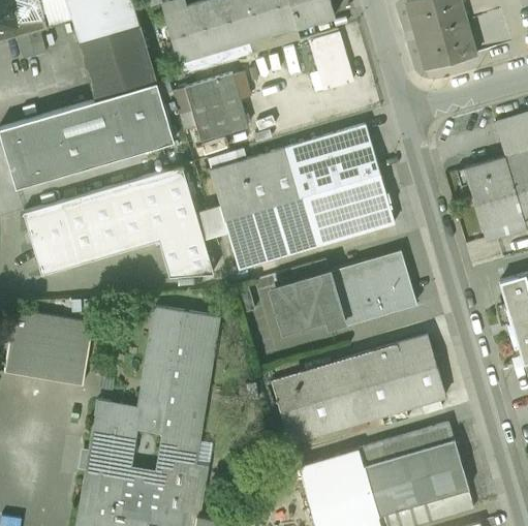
[(11,0),(0,0),(0,27),(8,27),(8,25),(5,3),(11,2),(11,0)]
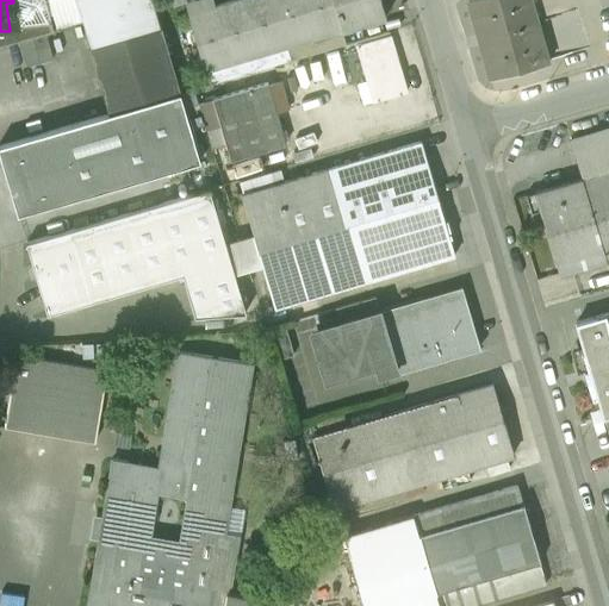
[(75,0),(76,1),(78,1),(85,25),(153,5),(150,0),(75,0)]
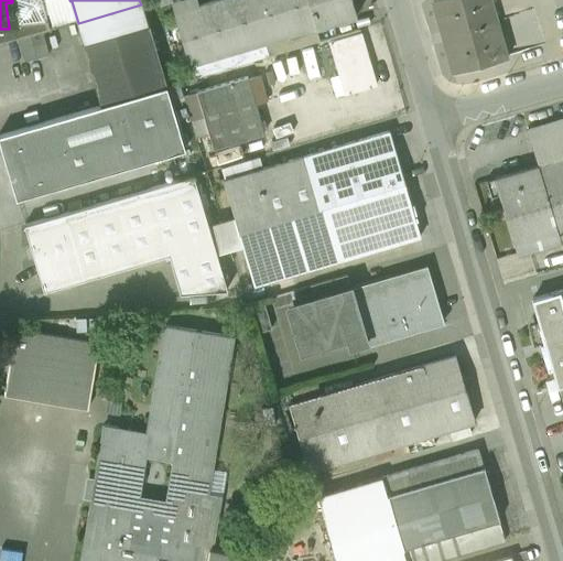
[(225,0),(174,15),(191,68),(266,45),(269,58),(321,43),(316,31),(357,19),(352,0),(225,0)]
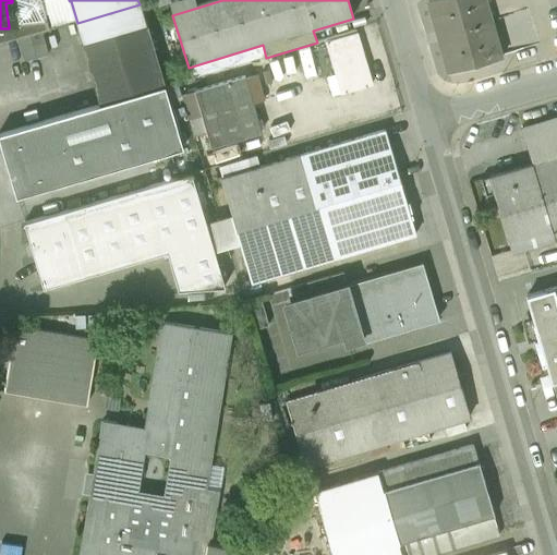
[(484,0),(437,0),(430,2),(450,75),(503,61),(484,0)]
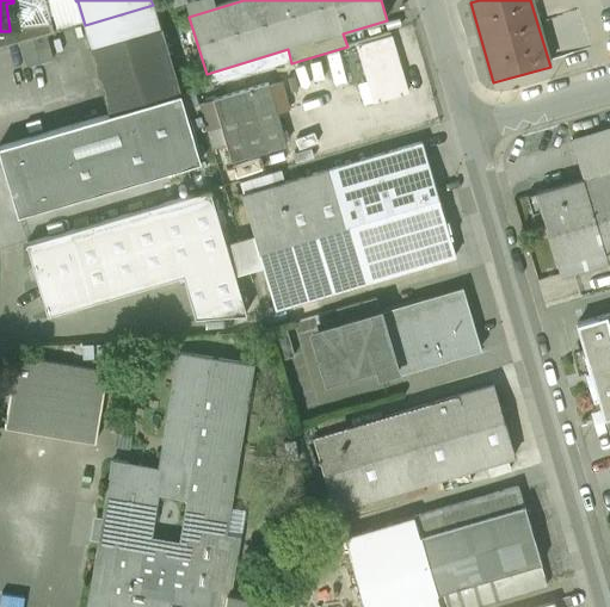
[(153,5),(85,25),(92,50),(91,50),(110,117),(180,97),(182,95),(161,29),(160,30),(153,5)]
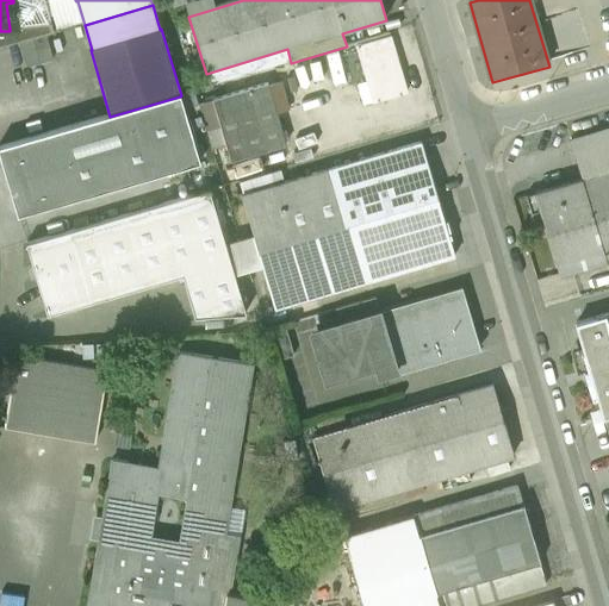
[(10,31),(0,31),(0,49),(37,39),(33,26),(10,29),(10,31)]
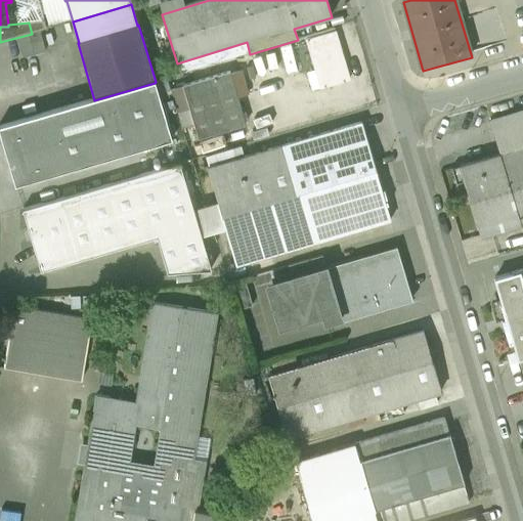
[(336,34),(307,42),(321,90),(350,82),(336,34)]
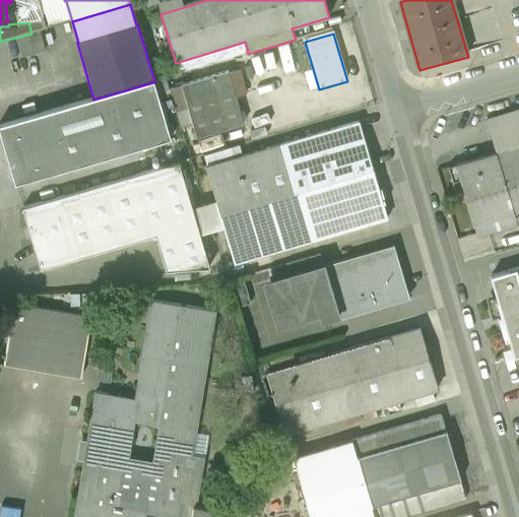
[(229,73),(182,86),(197,139),(244,125),(229,73)]
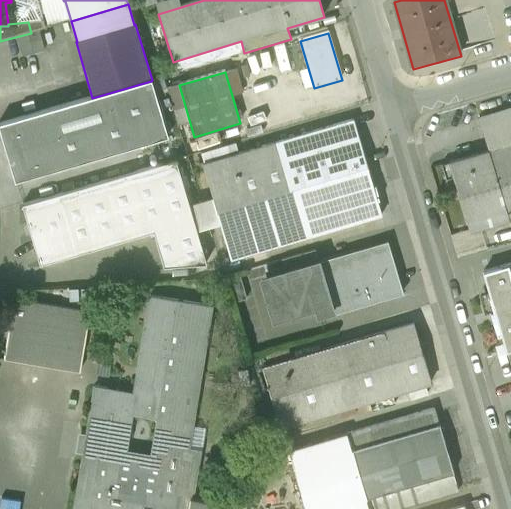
[(92,98),(0,125),(0,130),(15,183),(168,138),(151,81),(92,98)]
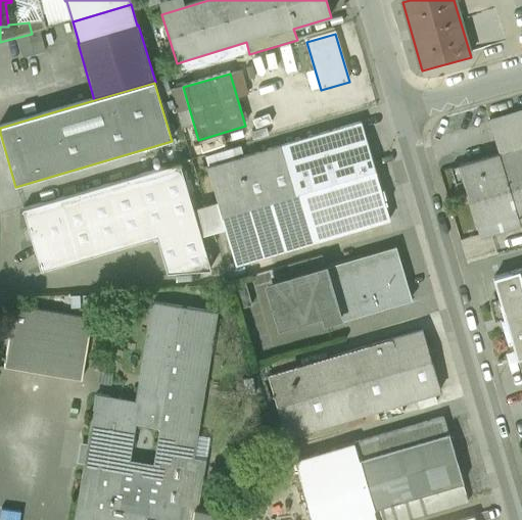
[(521,110),(489,122),(500,155),(520,225),(521,224),(521,110)]
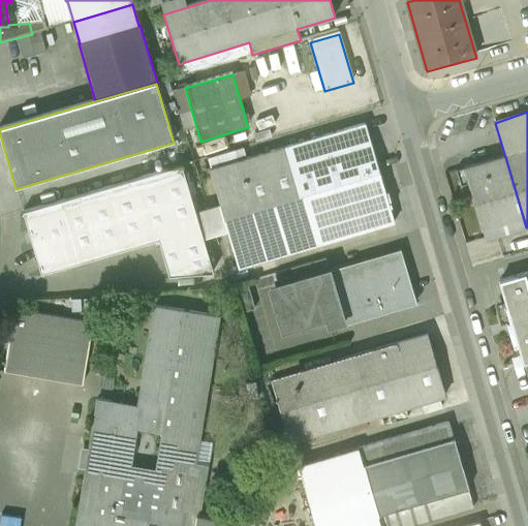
[(366,125),(210,172),(240,270),(395,224),(366,125)]
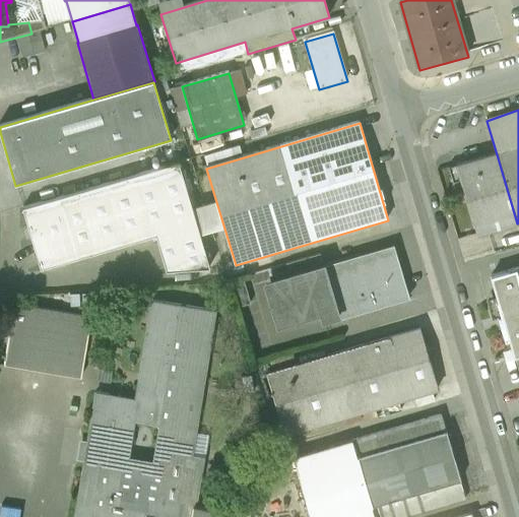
[(497,154),(456,167),(477,236),(517,223),(497,154)]
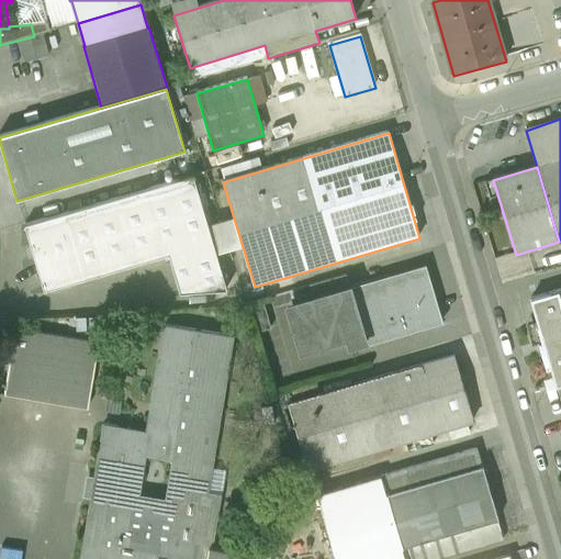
[(193,177),(25,226),(44,292),(169,256),(180,294),(227,291),(193,177)]
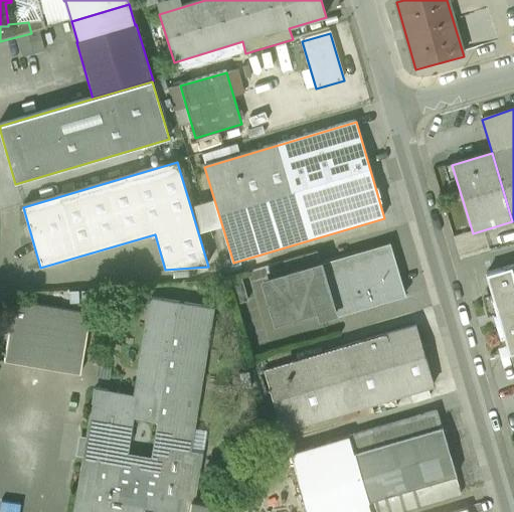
[(390,244),(321,265),(336,317),(405,297),(390,244)]
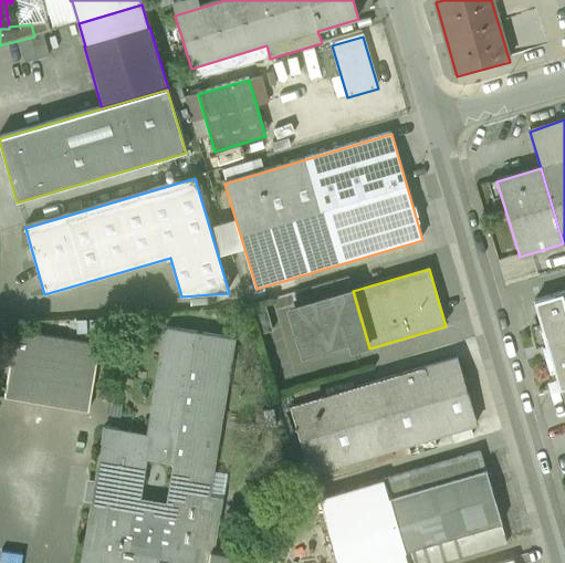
[(564,293),(534,303),(546,346),(542,347),(551,376),(555,375),(560,391),(564,388),(564,293)]
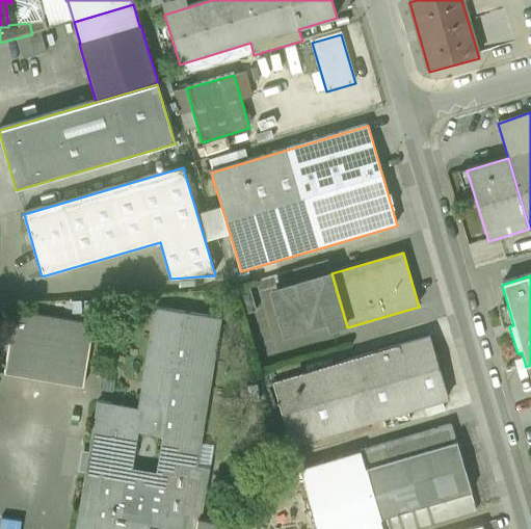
[(220,320),(156,309),(139,410),(99,403),(78,528),(237,528),(237,526),(200,520),(208,470),(195,468),(220,320)]
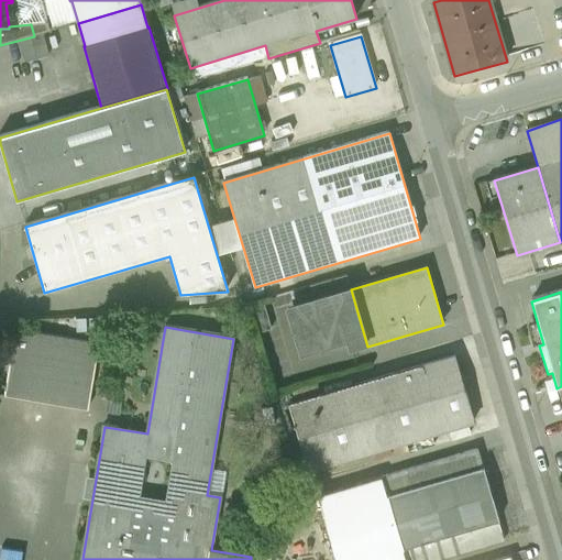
[(99,344),(33,333),(33,337),(15,335),(4,396),(88,410),(99,344)]
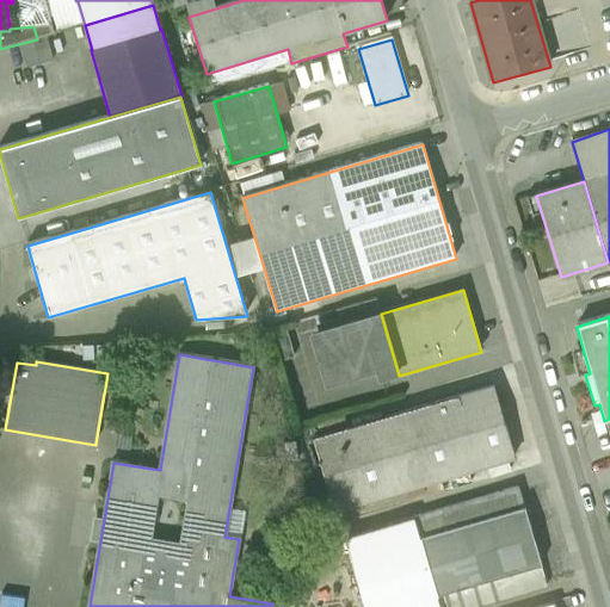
[(494,388),(314,440),(336,511),(515,458),(494,388)]
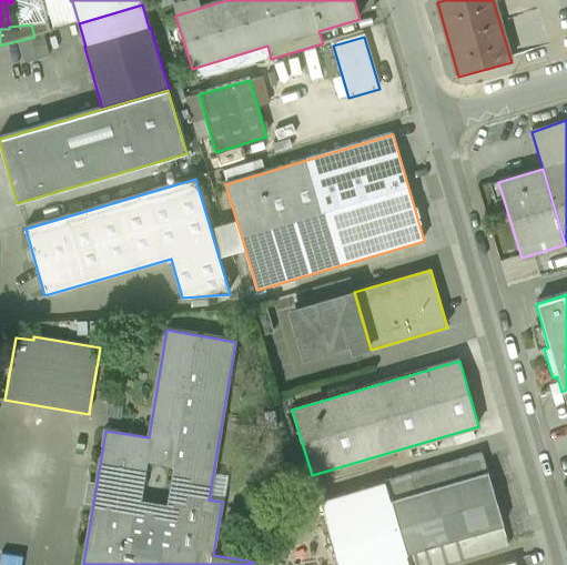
[(482,455),(321,503),(338,564),(449,564),(509,547),(503,527),(504,526),(488,473),(486,473),(482,455)]
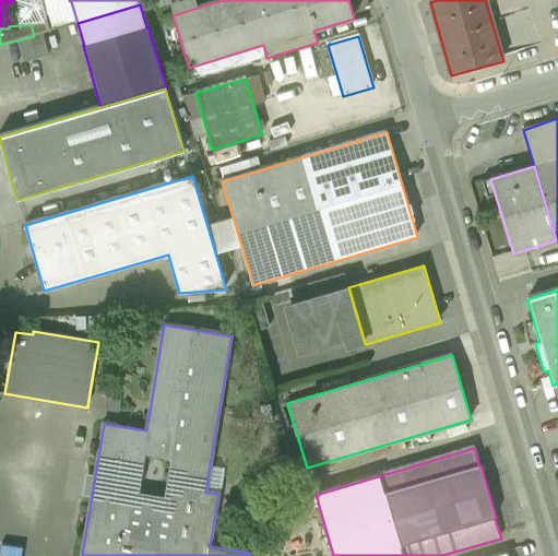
[(20,555),(21,544),(0,543),(0,555),(20,555)]
